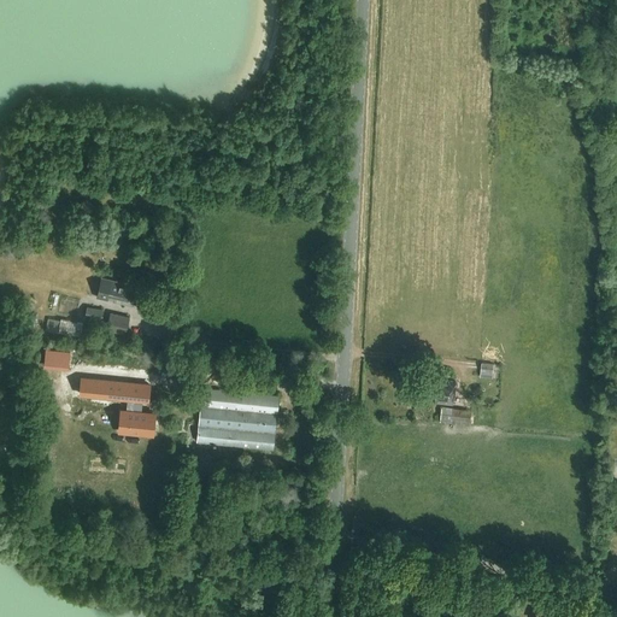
[(136,286),(122,282),(101,277),(97,298),(107,300),(109,297),(113,298),(113,300),(131,305),(136,286)]
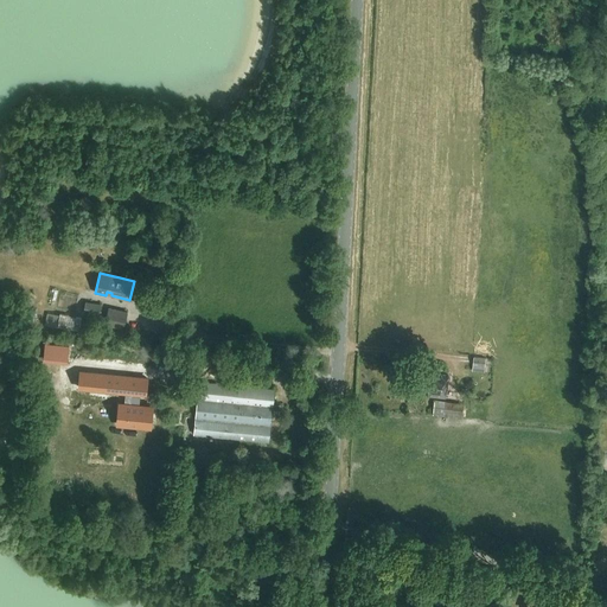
[(100,315),(102,305),(85,301),(83,312),(100,315)]
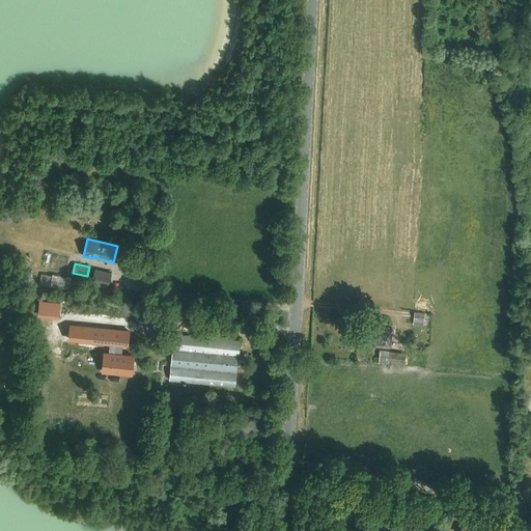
[(111,272),(94,268),(91,284),(107,288),(111,272)]
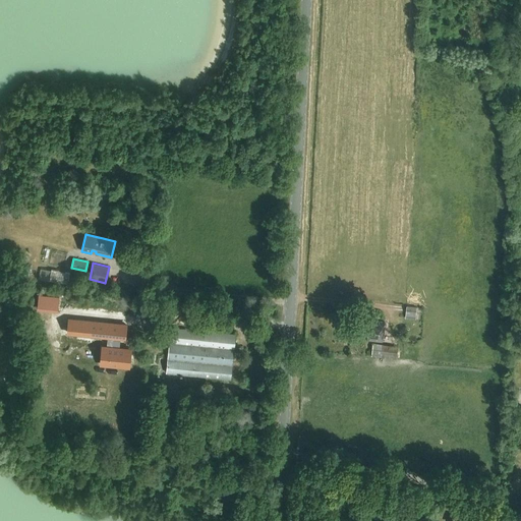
[(51,270),(41,268),(39,279),(50,281),(50,280),(68,283),(70,273),(51,269),(51,270)]
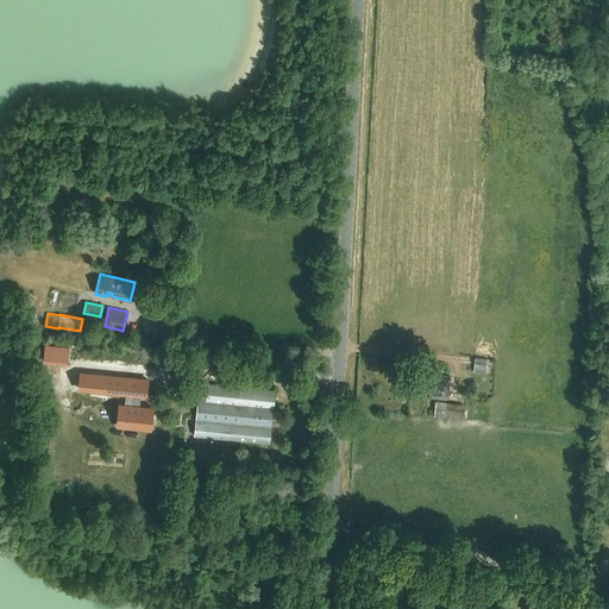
[(135,380),(93,375),(92,390),(133,395),(135,380)]
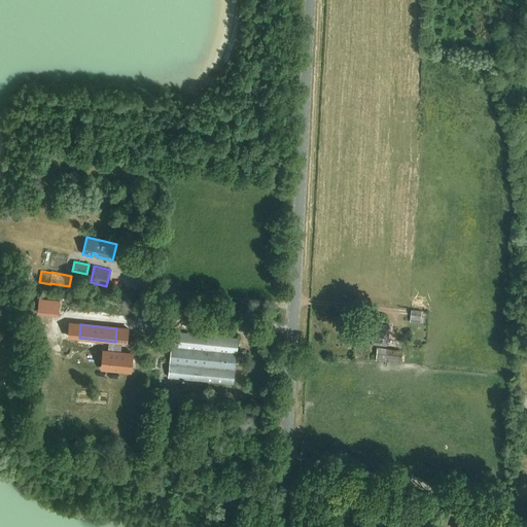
[(387,344),(388,326),(376,324),(376,325),(361,324),(359,339),(371,340),(371,344),(386,345),(387,344)]
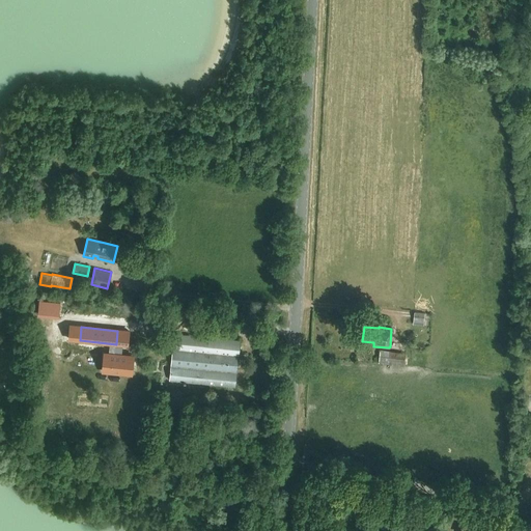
[(132,357),(133,346),(138,346),(139,333),(131,332),(130,345),(122,345),(121,356),(115,355),(113,373),(142,375),(144,358),(132,357)]
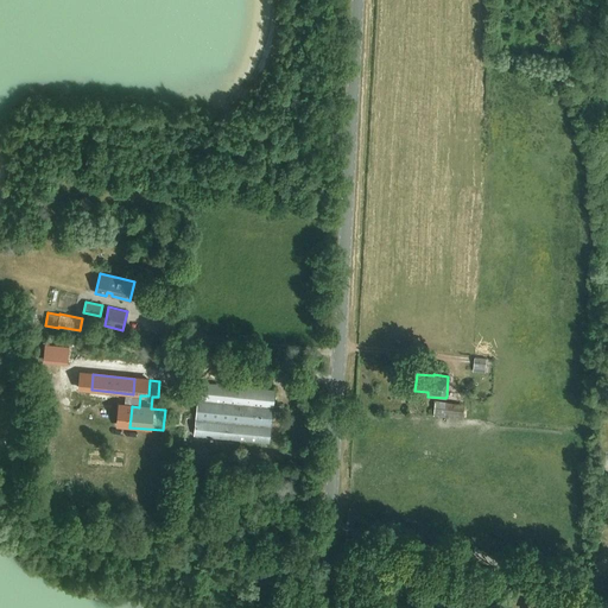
[(194,435),(270,443),(276,390),(200,382),(194,435)]
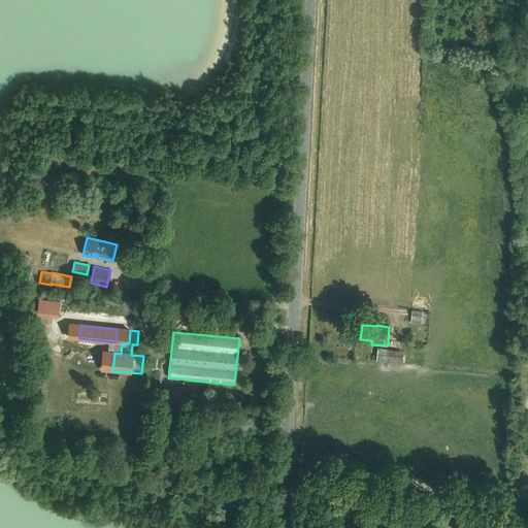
[(377,348),(376,361),(402,364),(410,365),(411,362),(422,363),(424,353),(422,352),(422,348),(406,345),(406,351),(403,351),(396,350),(377,348)]
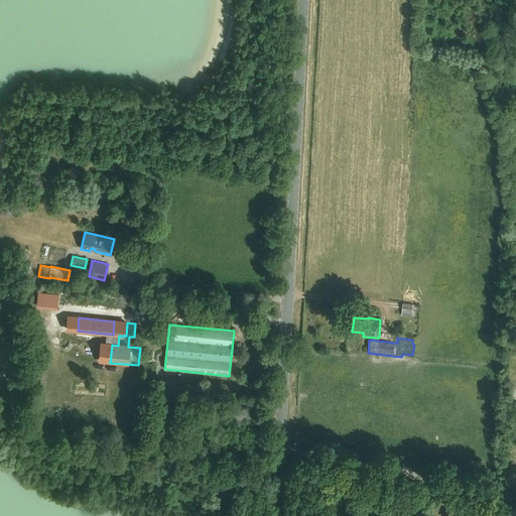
[(447,515),(463,515),(465,511),(452,506),(447,515)]
